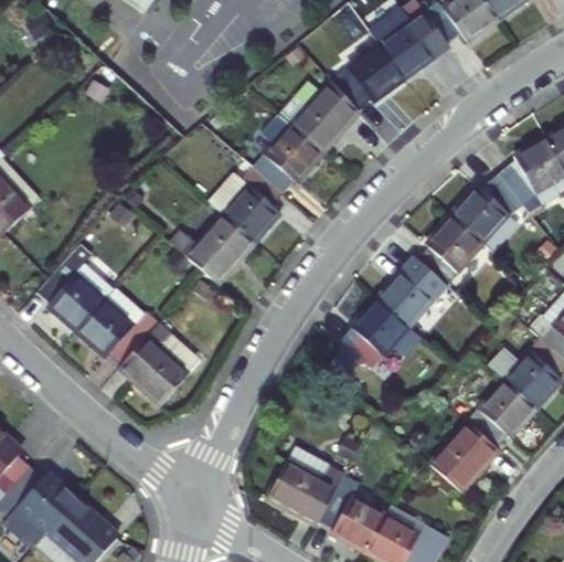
[(123,0),(144,14),(153,0),(123,0)]
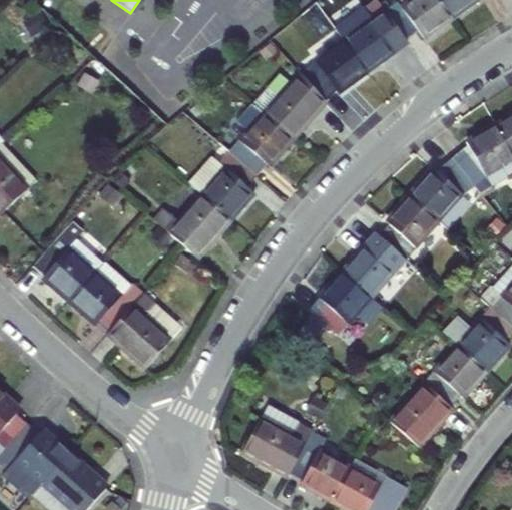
[(384,10),(405,38),(417,29),(425,38),(453,18),(440,0),(411,0),(401,8),(396,1),(384,10)]
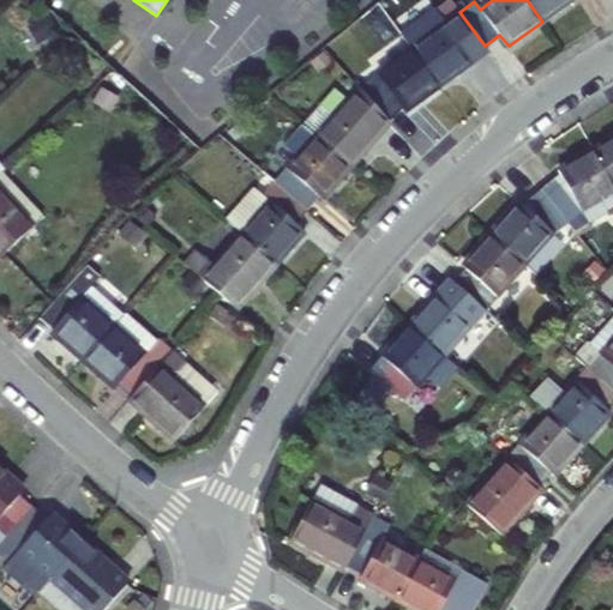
[(527,0),(542,22),(571,0),(527,0)]
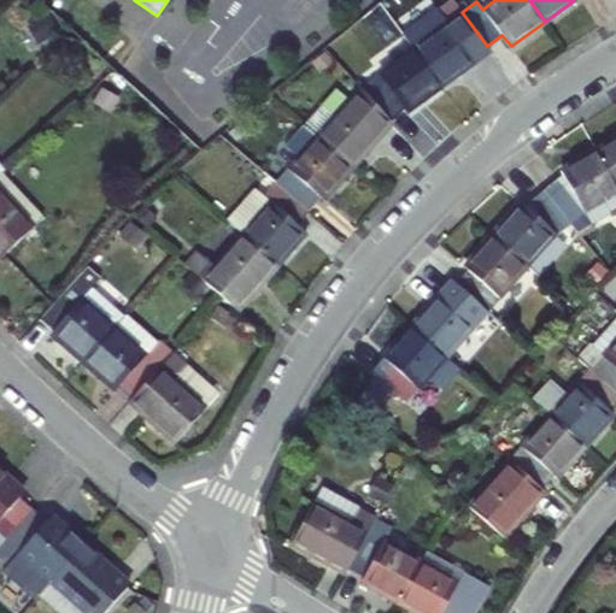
[(414,48),(443,87),(476,62),(473,57),(487,46),(462,12),(414,48)]
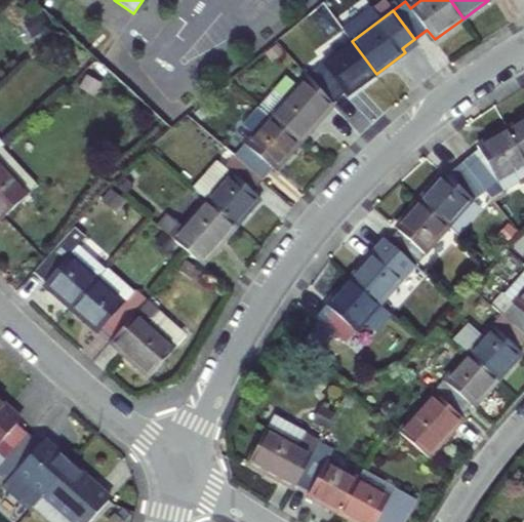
[(309,75),(332,101),(343,91),(348,94),(376,74),(352,41),(309,75)]
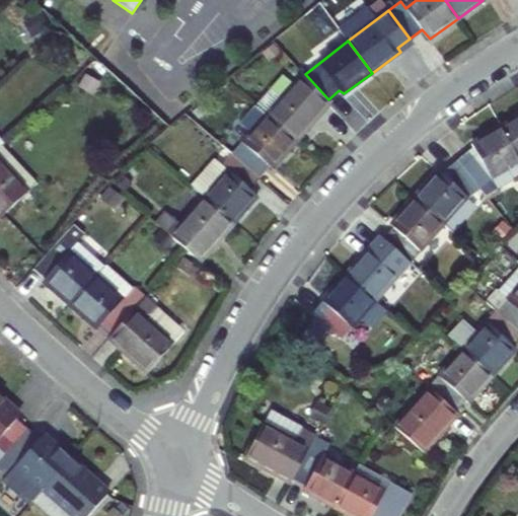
[(266,115),(295,141),(319,115),(316,109),(328,99),(305,74),(282,98),(270,88),(254,104),(266,115)]
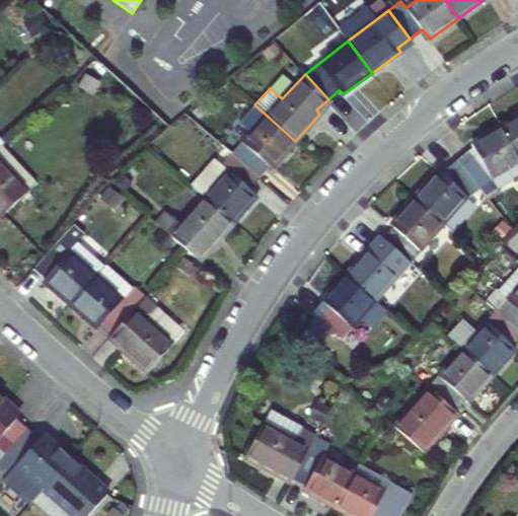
[(232,153),(259,177),(269,165),(273,167),(295,141),(266,115),(232,153)]
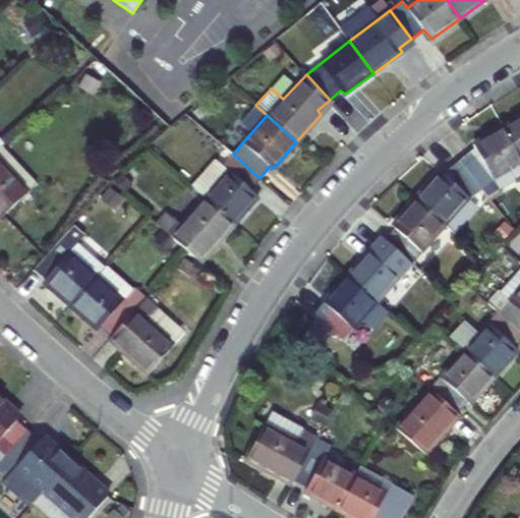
[(519,117),(507,124),(519,147),(519,117)]
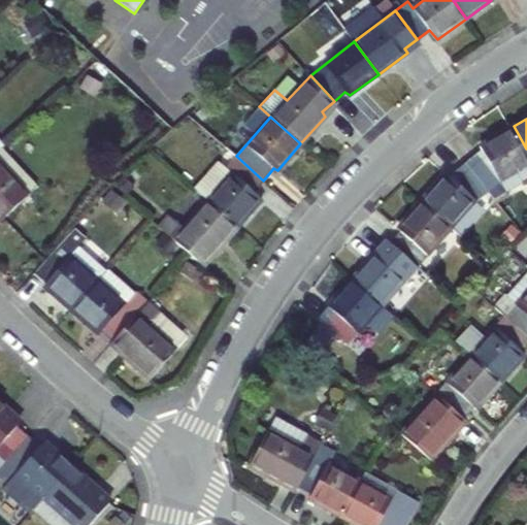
[(484,151),(468,163),(490,189),(497,182),(526,164),(526,149),(514,126),(481,145),(484,151)]
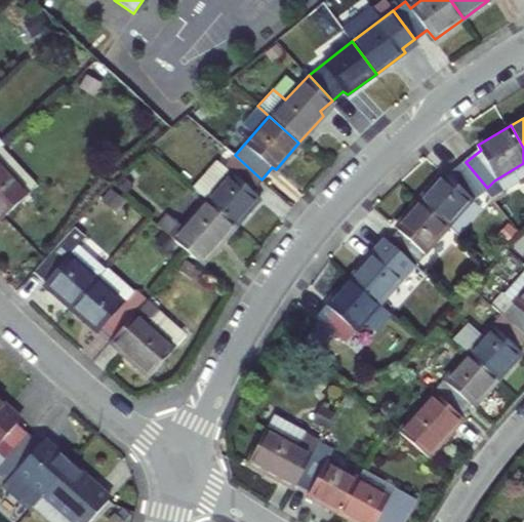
[(0,219),(38,185),(2,147),(0,149),(0,219)]
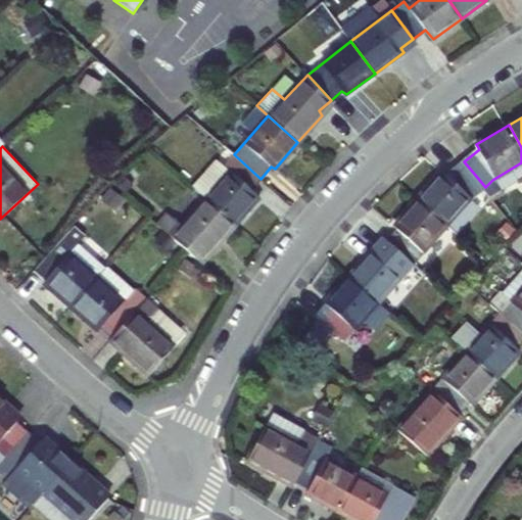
[(204,199),(234,225),(258,197),(250,189),(261,179),(234,154),(224,166),(229,171),(204,199)]
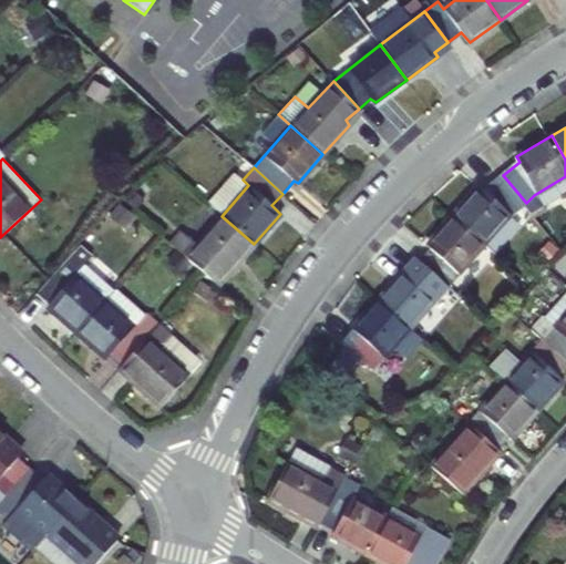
[(481,186),(455,215),(487,244),(515,212),(526,203),(503,175),(485,188),(481,186)]
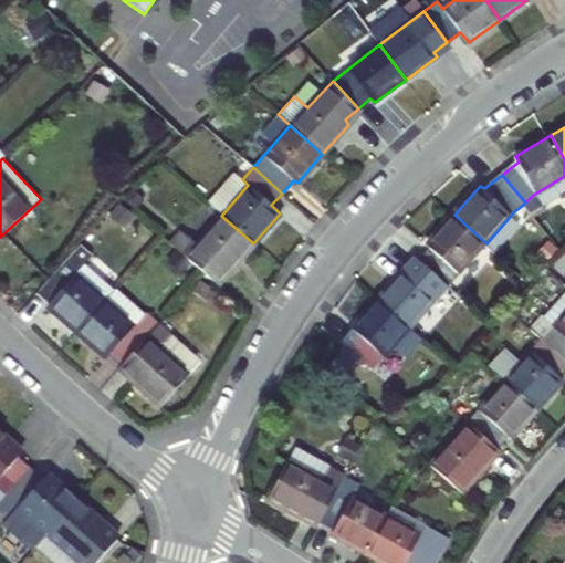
[(431,249),(421,261),(449,285),(487,243),(454,215),(428,244),(431,249)]
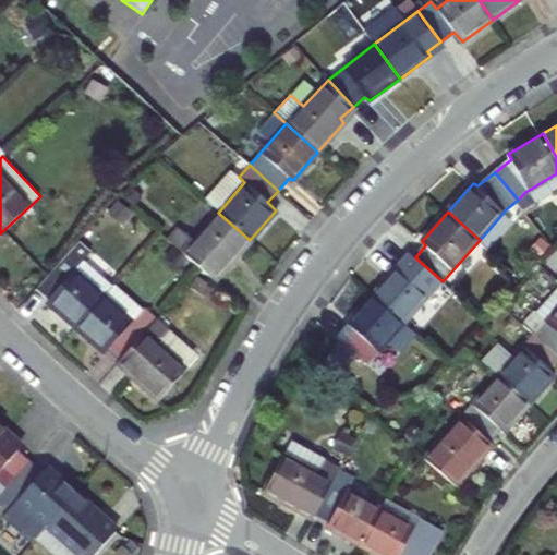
[(213,281),(250,240),(218,213),(193,240),(183,232),(171,245),(213,281)]
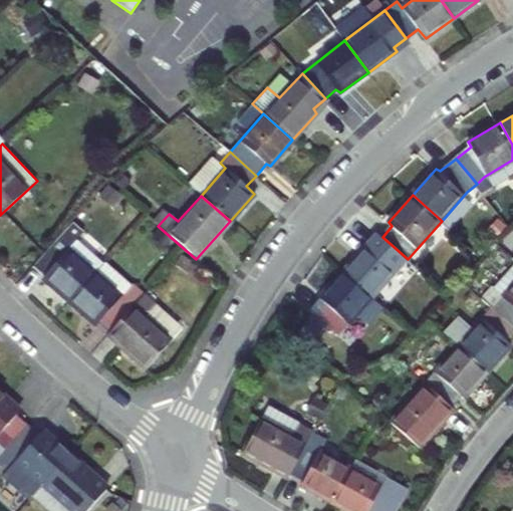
[(71,223),(34,264),(45,275),(43,279),(70,302),(95,274),(103,264),(77,239),(83,232),(71,223)]
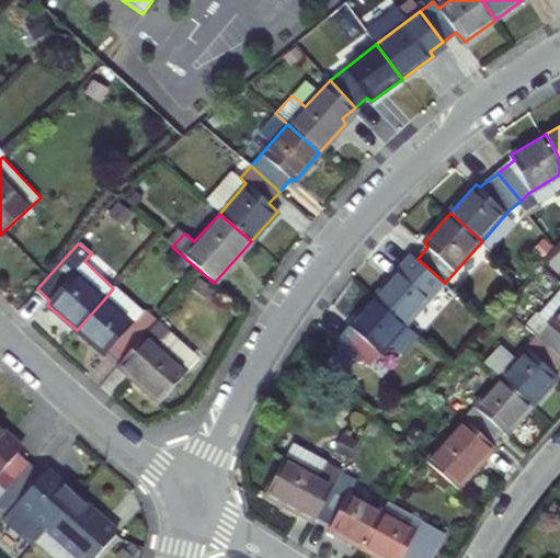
[(402,268),(377,296),(409,325),(445,283),(418,259),(408,271),(402,268)]
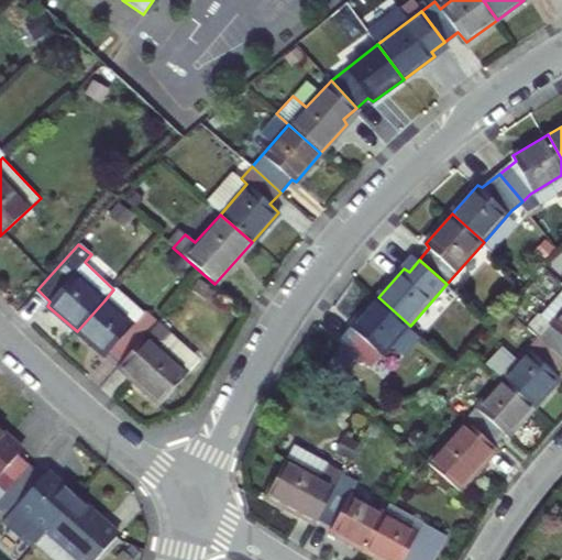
[(143,316),(113,289),(105,300),(134,326),(143,316)]
